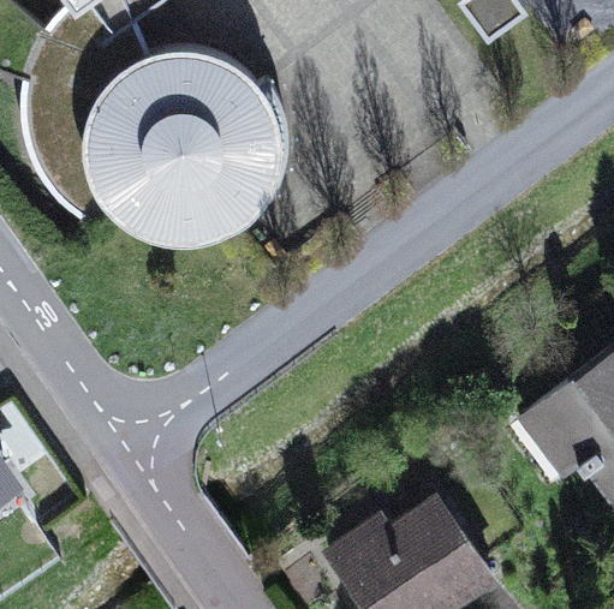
[(58,193),(87,220),(109,202),(135,225),(164,237),(203,237),(239,221),(245,231),(272,203),(287,168),(290,145),(280,101),(269,82),(260,89),(220,58),(190,51),(148,58),(135,24),(124,0),(70,0),(76,6),(54,29),(39,55),(30,84),(28,103),(28,123),(37,160),(58,193)]
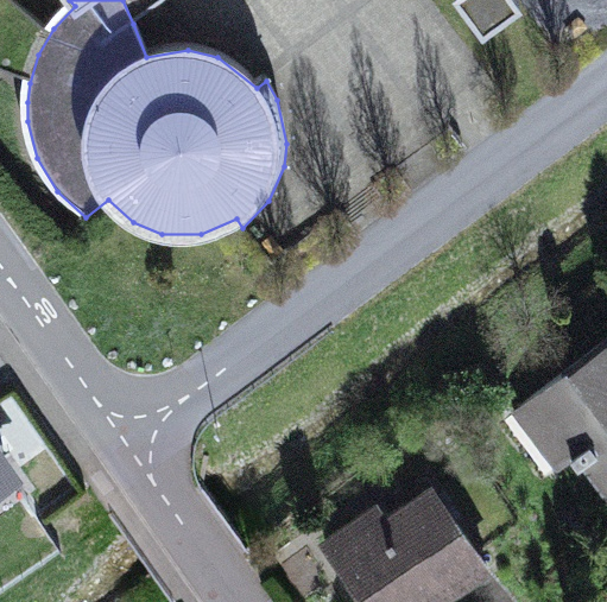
[(122,0),(133,24),(164,0),(122,0)]
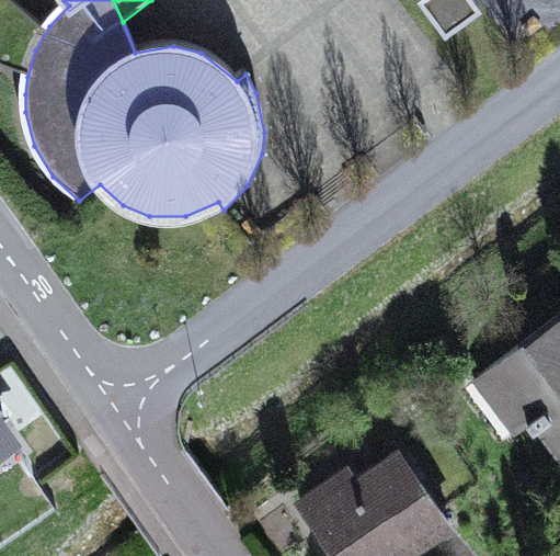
[(421,0),(446,33),(480,8),(475,0),(421,0)]
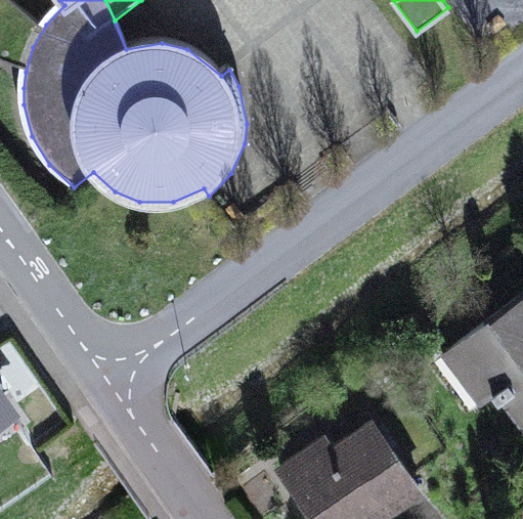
[(58,198),(74,187),(49,165),(32,136),(24,104),(24,88),(26,72),(0,62),(0,76),(11,80),(12,107),(18,134),(27,156),(41,178),(58,198)]
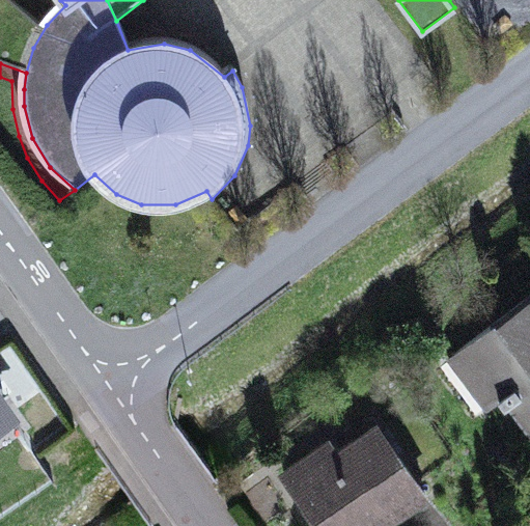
[(529,303),(464,355),(465,356),(501,403),(529,440),(529,303)]
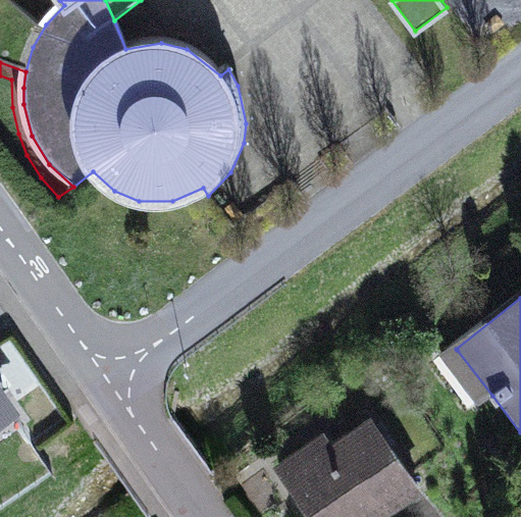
[(478,407),(492,396),(457,350),(443,361),(478,407)]
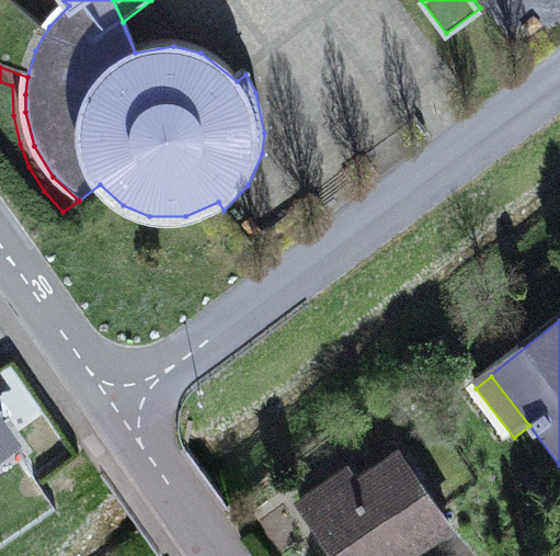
[(300,508),(333,555),(408,555),(448,528),(399,458),(363,484),(354,471),(300,508)]
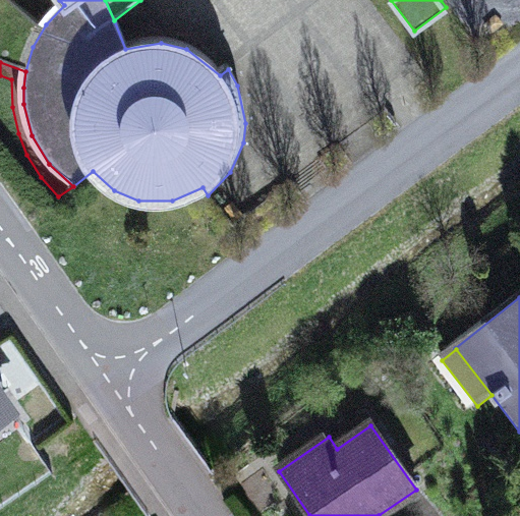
All buildings are outlined.
